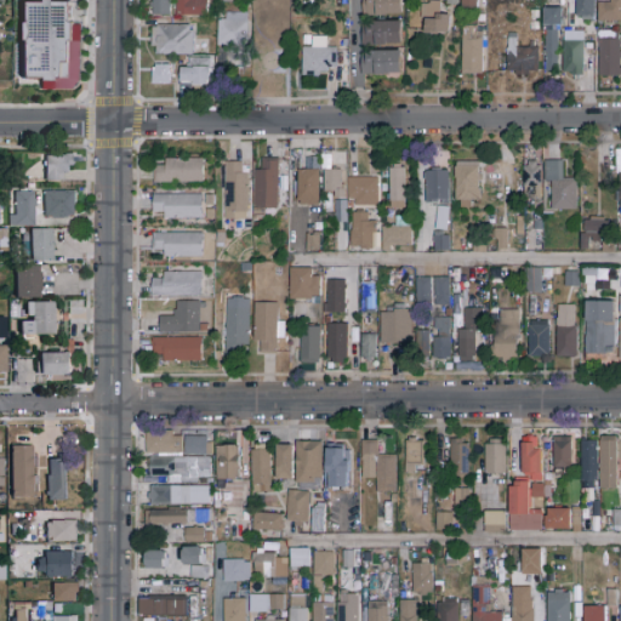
[(171,0),(171,16),(152,16),(152,0),(171,0)]
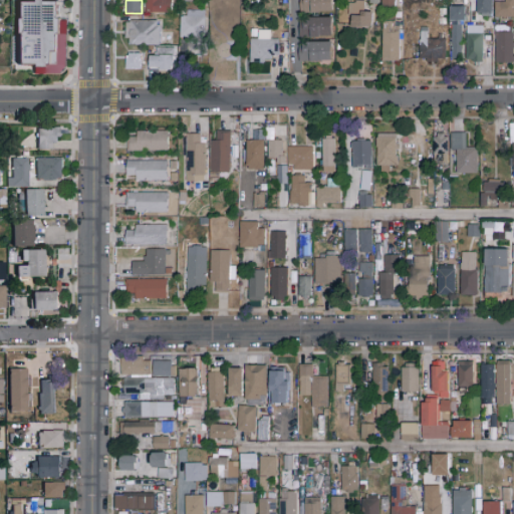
[(174,0),(174,13),(146,13),(146,0),(174,0)]
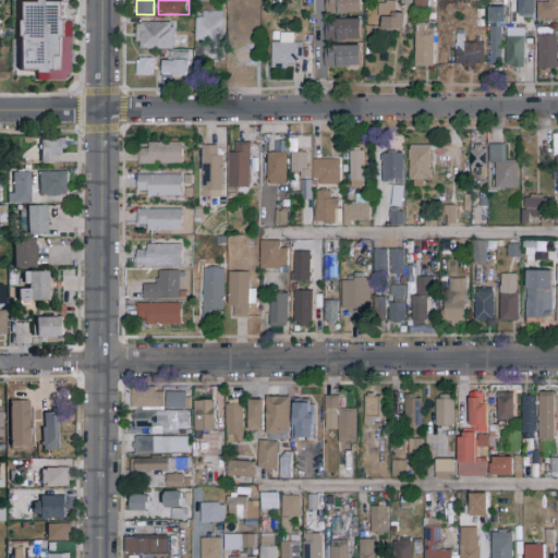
[(361,0),(361,14),(326,14),(326,0),(361,0)]
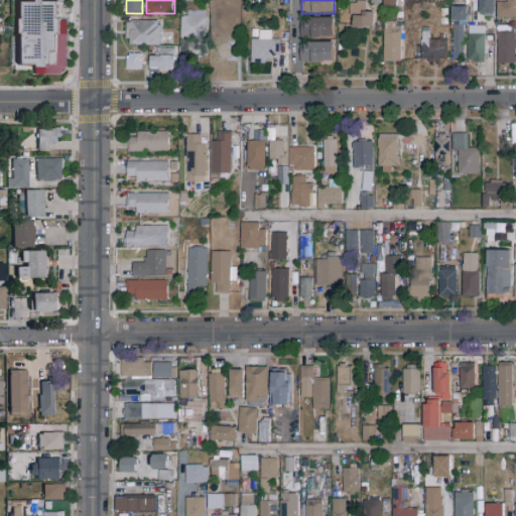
[(494,0),(494,17),(479,17),(479,0),(494,0)]
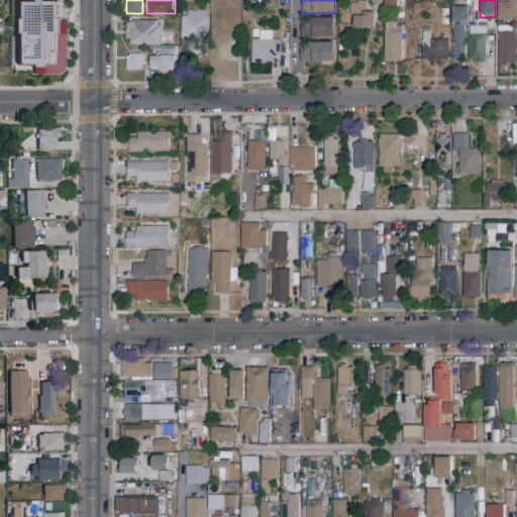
[(516,0),(516,18),(498,18),(498,0),(516,0)]
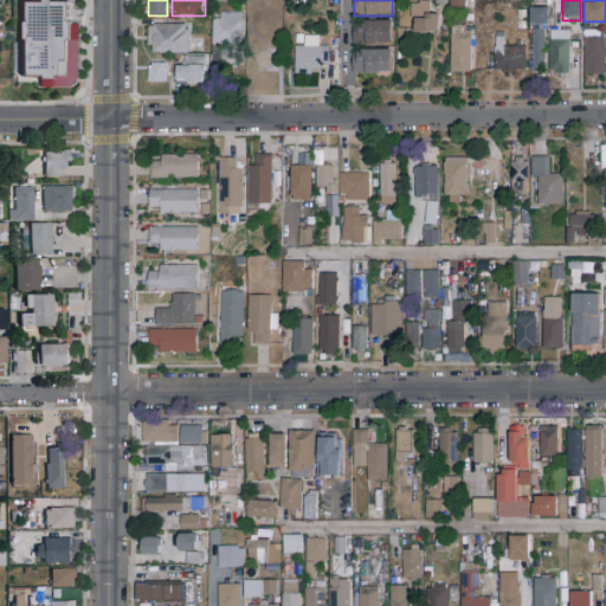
[(18,78),(18,1),(71,1),(71,40),(78,40),(78,89),(34,88),(34,78),(18,78)]
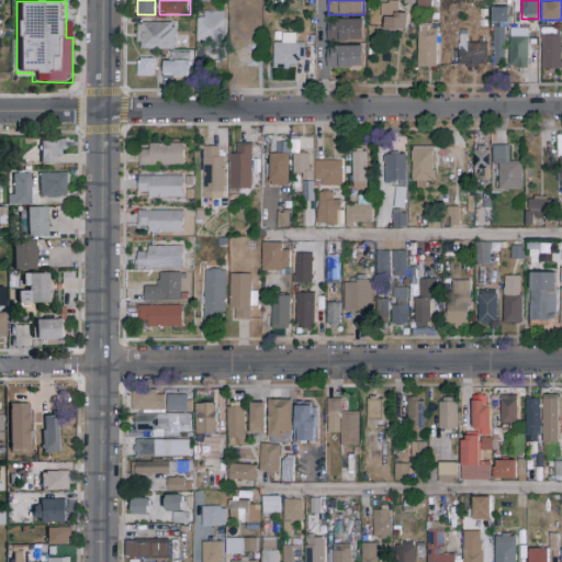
[(508,24),(492,24),(492,7),(508,7),(508,24)]
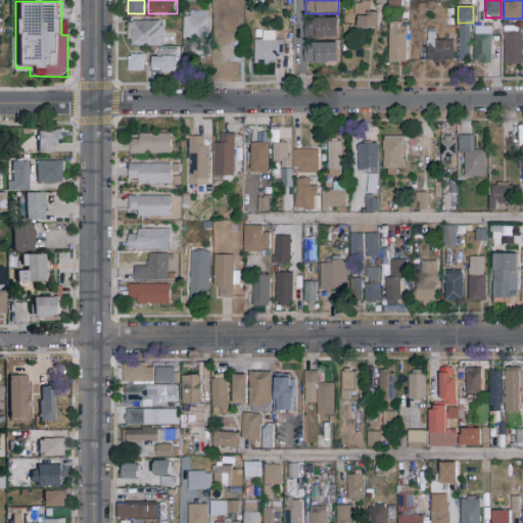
[(184,38),(184,12),(210,12),(210,38),(184,38)]
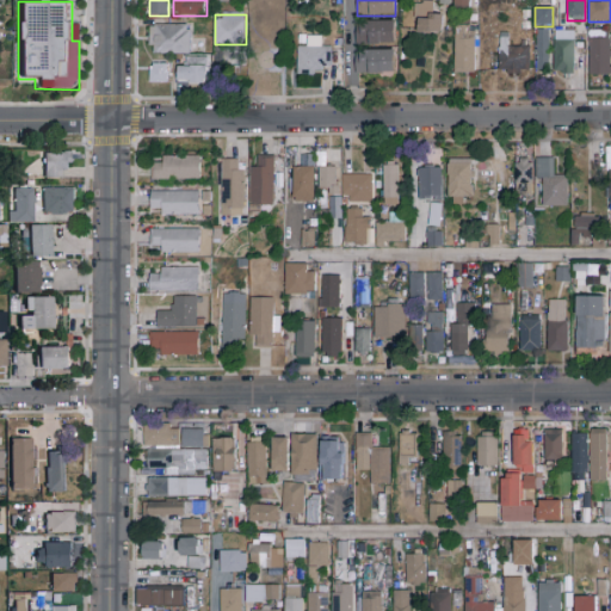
[(418,34),(418,14),(443,14),(443,34),(418,34)]
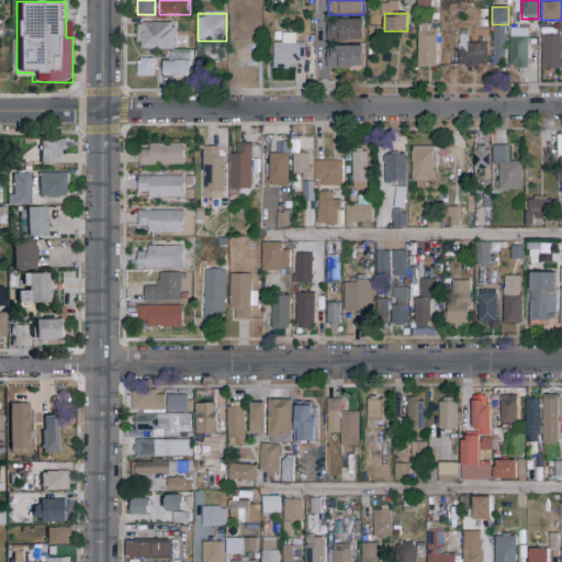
[(362,20),(362,41),(328,41),(328,20),(362,20)]
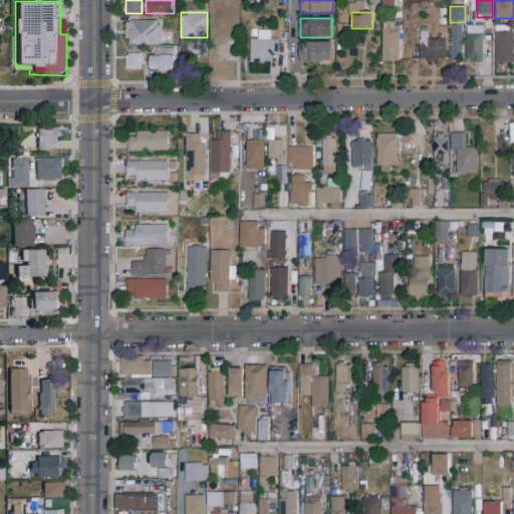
[(160,45),(125,45),(125,21),(160,21),(160,45)]
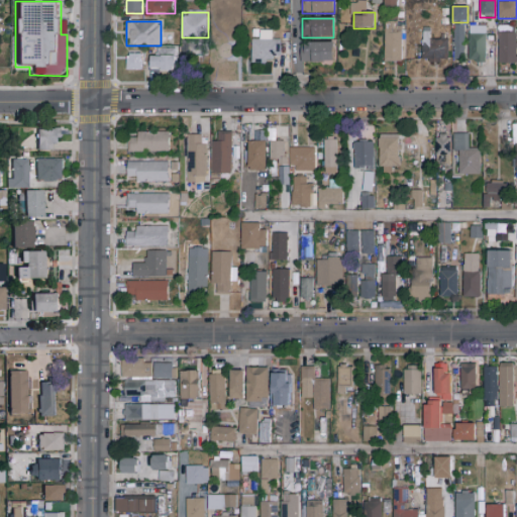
[(401,21),(401,62),(385,62),(385,21),(401,21)]
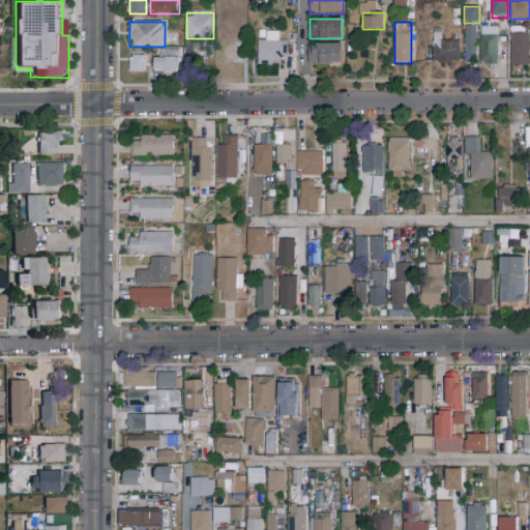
[(475,60),(464,60),(464,26),(475,26),(475,60)]
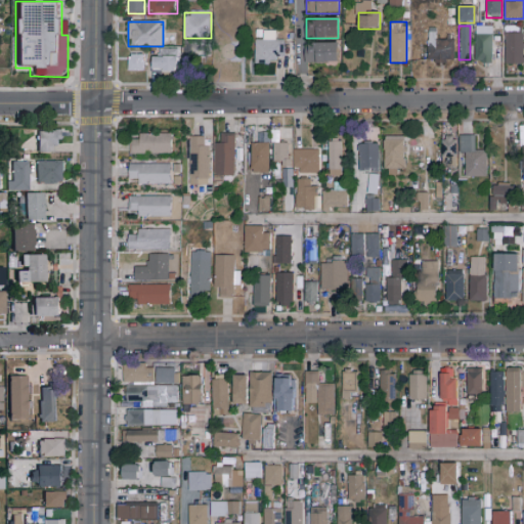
[(492,63),(475,63),(475,27),(492,27),(492,63)]
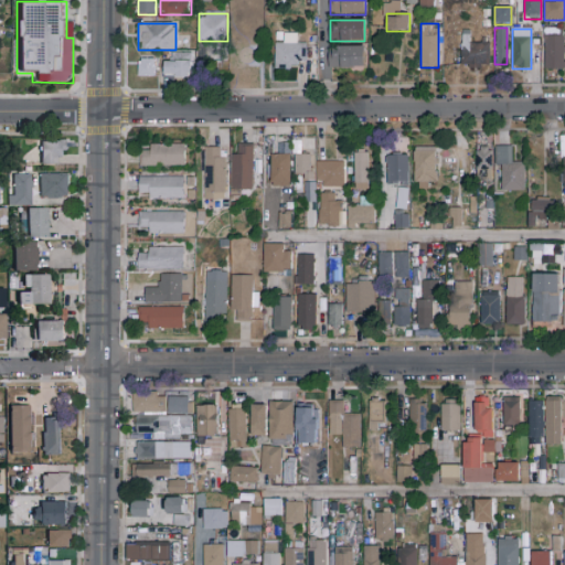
[(564,30),(564,71),(544,71),(544,30),(564,30)]
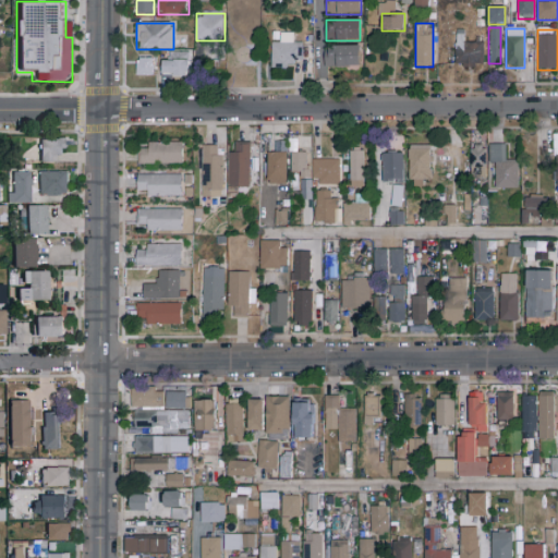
[(271,69),(271,38),(301,38),(301,62),(293,62),(293,69),(271,69)]
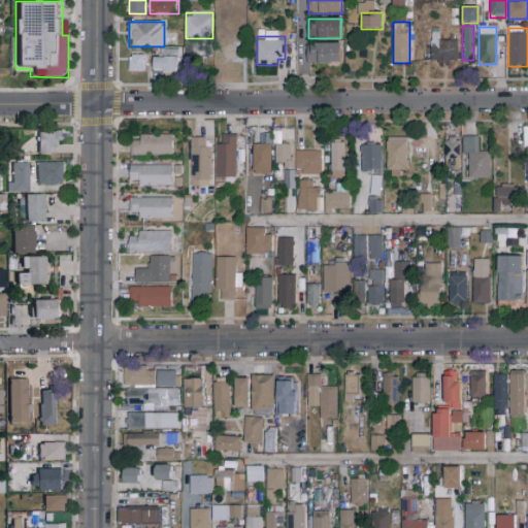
[(457,61),(432,61),(432,38),(457,38),(457,61)]
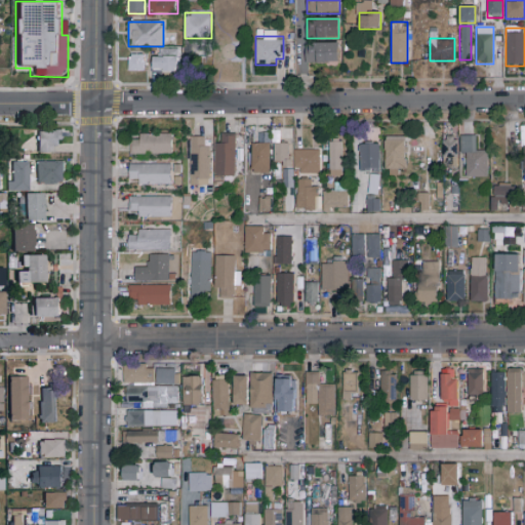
[(195,39),(194,65),(211,65),(212,39),(195,39)]
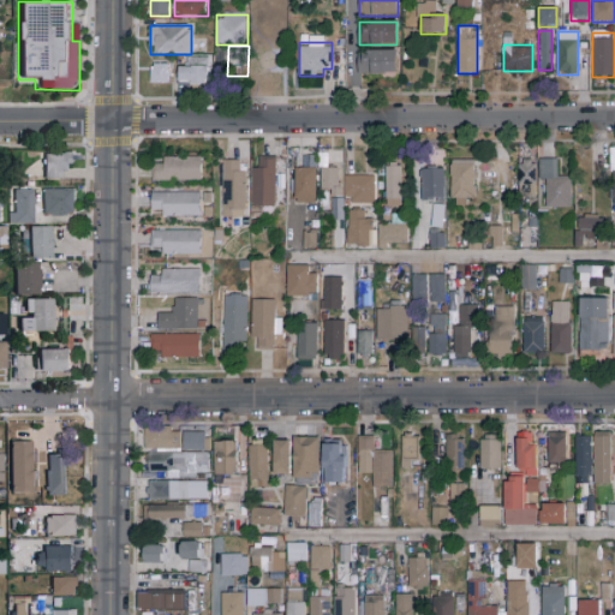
[(282,71),(284,48),(268,48),(267,70),(282,71)]
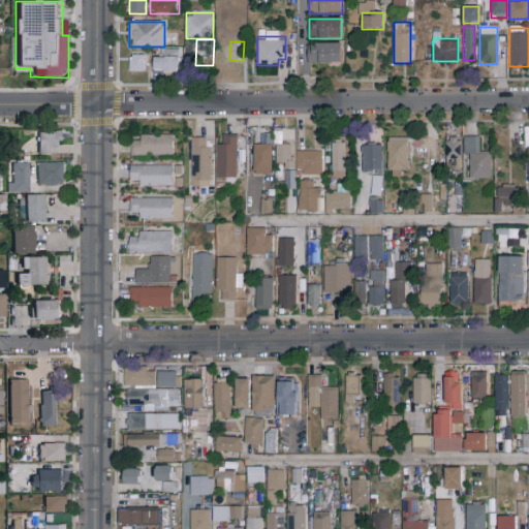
[(341,44),(341,64),(308,64),(308,44),(341,44)]
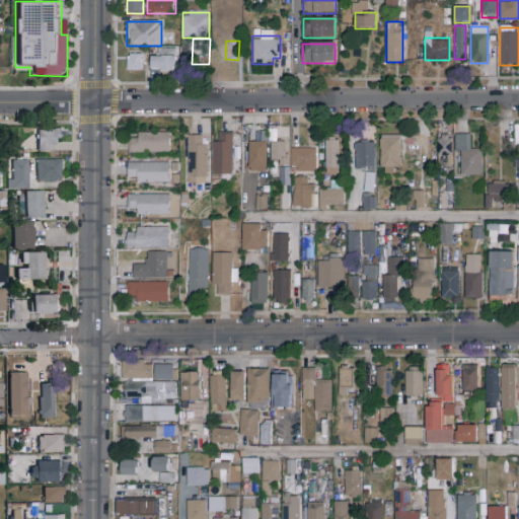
[(177,51),(177,72),(151,72),(151,51),(177,51)]
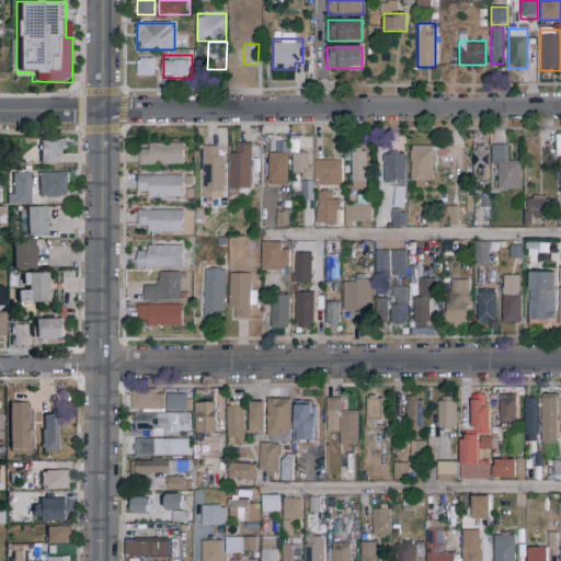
[(153,77),(137,77),(137,59),(153,59),(153,77)]
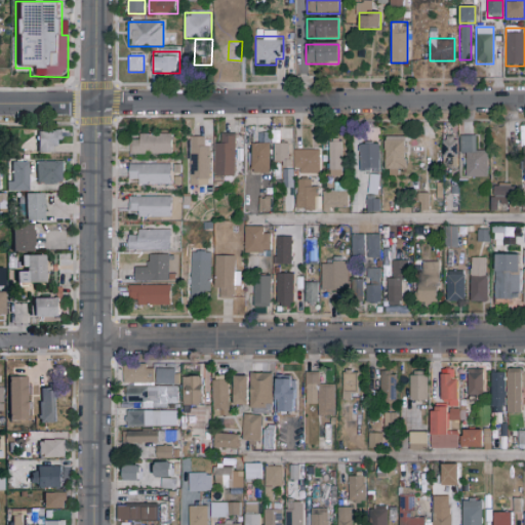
[(63,131),(63,143),(54,143),(54,153),(38,153),(38,131),(63,131)]
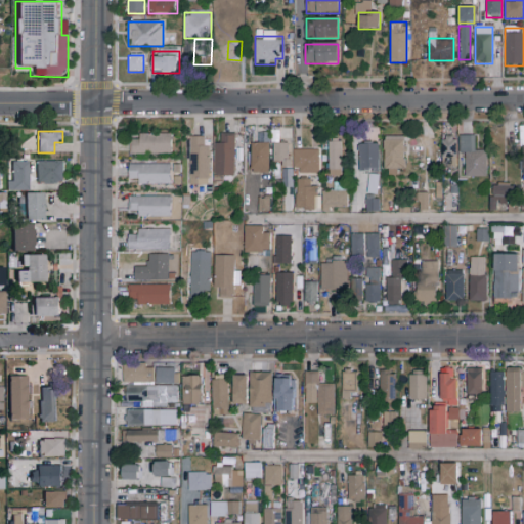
[(173,134),(173,155),(130,155),(130,134),(173,134)]
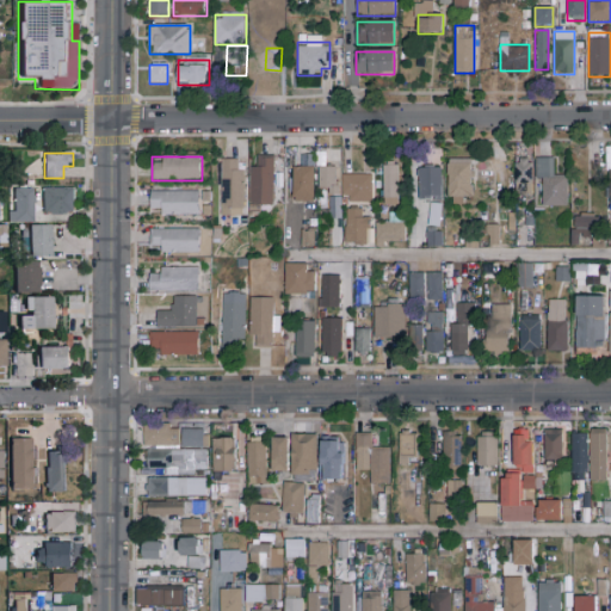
[(250,207),(250,159),(272,159),(272,207),(250,207)]
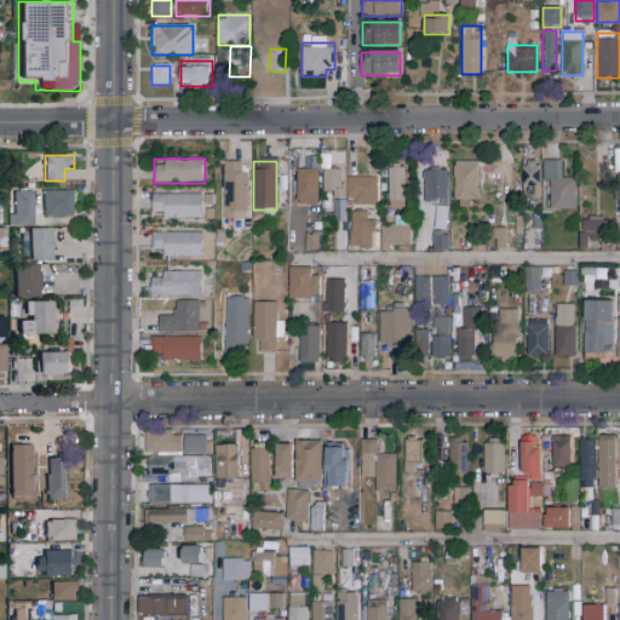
[(562,177),(575,177),(575,210),(547,210),(547,161),(562,161),(562,177)]
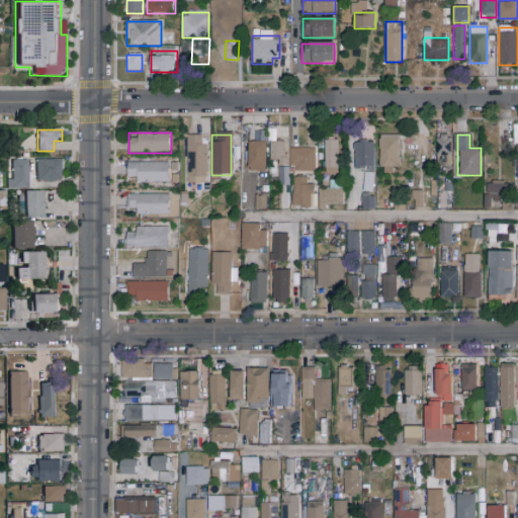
[(186,184),(187,136),(206,136),(206,184),(186,184)]
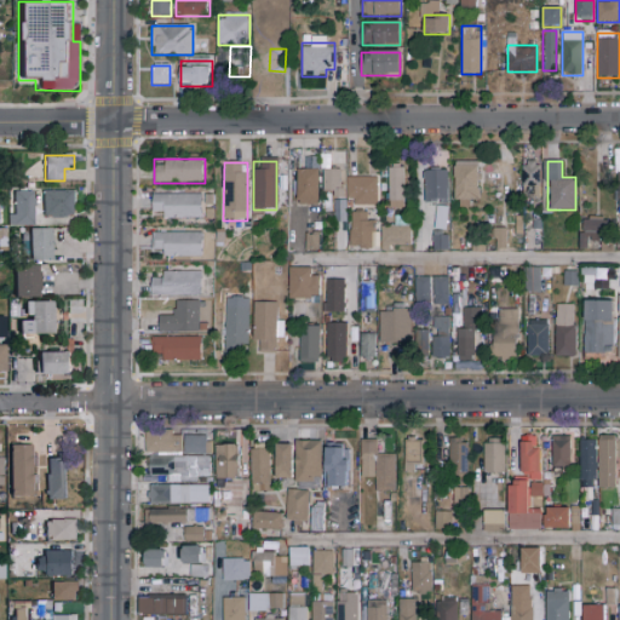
[(478,162),(478,201),(454,201),(454,162),(478,162)]
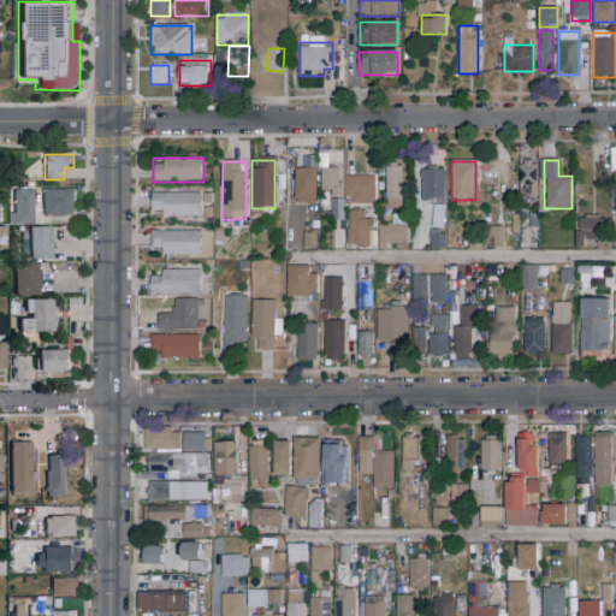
[(520,161),(537,161),(537,197),(520,197),(520,161)]
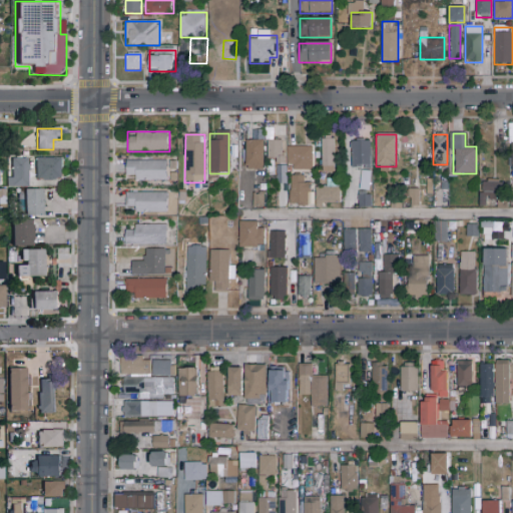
[(322,172),(322,138),(336,138),(336,172),(322,172)]
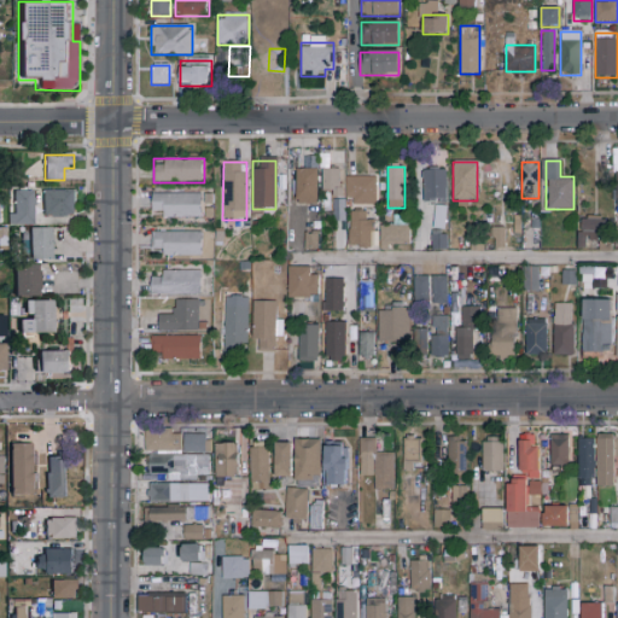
[(296,169),(318,169),(318,204),(296,204),(296,169)]
